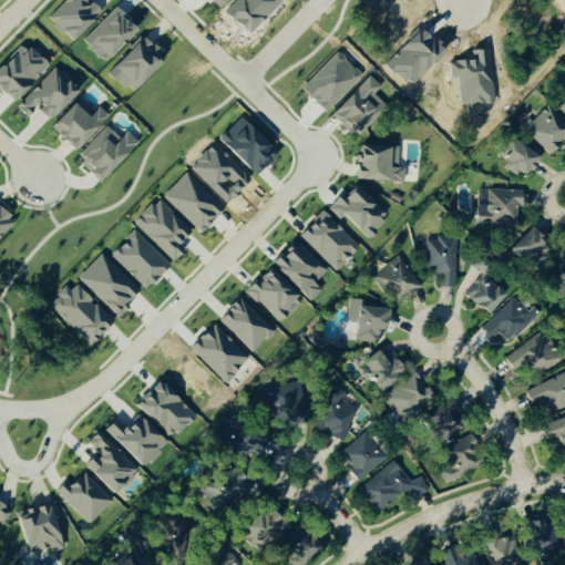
[(72,41),(102,11),(90,0),(65,0),(48,18),(72,41)]
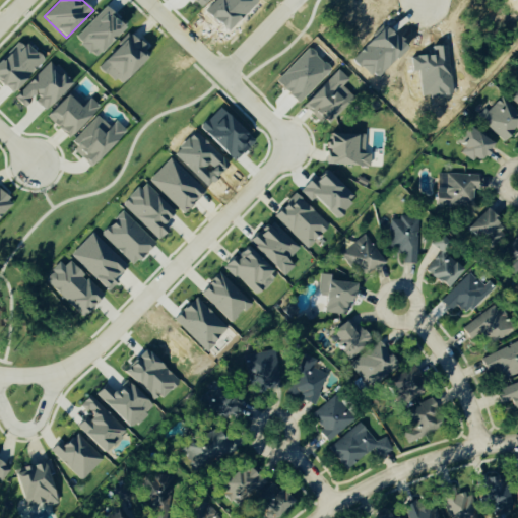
[(127,24),(107,5),(76,38),(96,57),(127,24)]
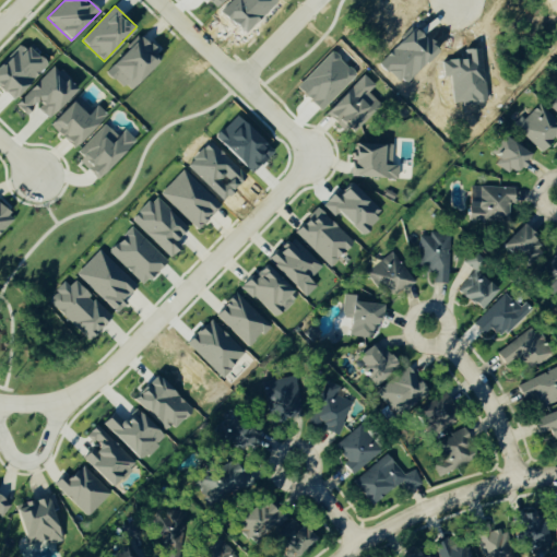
[(163,57),(140,36),(107,70),(130,92),(163,57)]
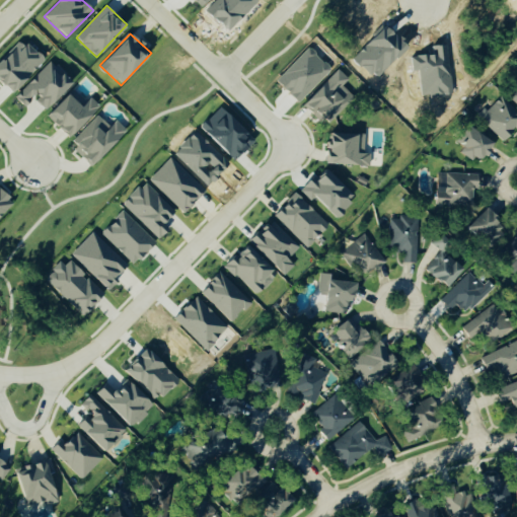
[(0,60),(0,80),(13,93),(44,60),(21,39),(0,60)]
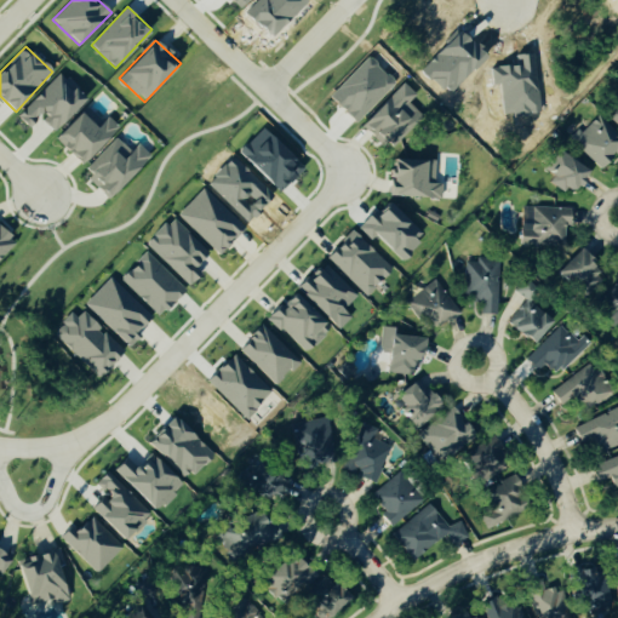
[(89,98),(63,72),(16,115),(29,129),(41,116),(55,130),(89,98)]
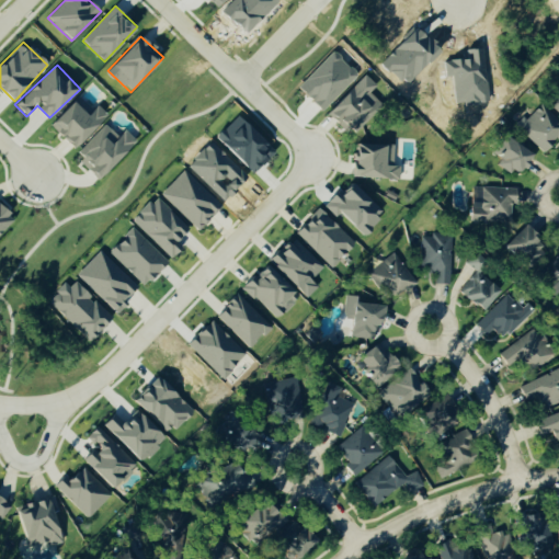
[(371,92),(378,84),(366,73),(329,113),(352,135),(381,103),(371,92)]
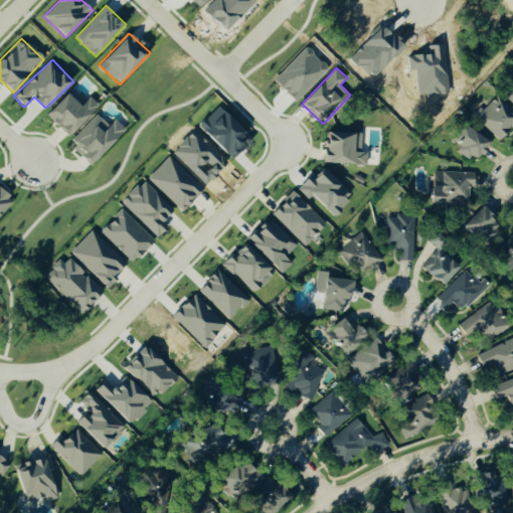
[(91,97),(86,101),(73,89),(47,114),(68,136),(100,106),(91,97)]
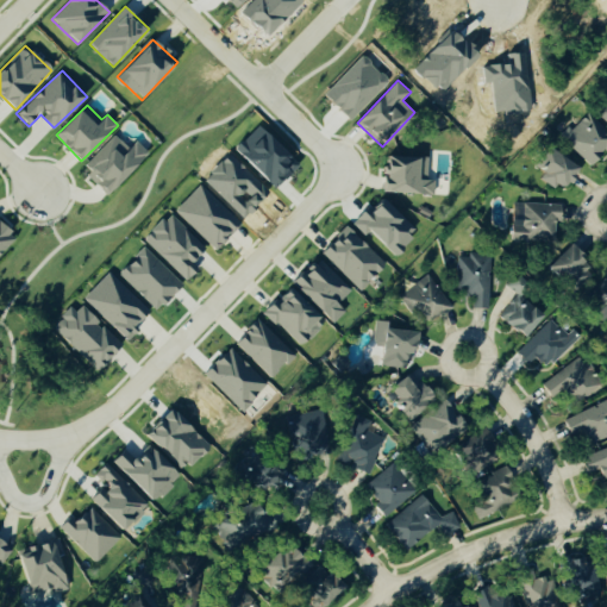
[(593,167),(606,152),(606,131),(588,111),(563,136),(593,167)]
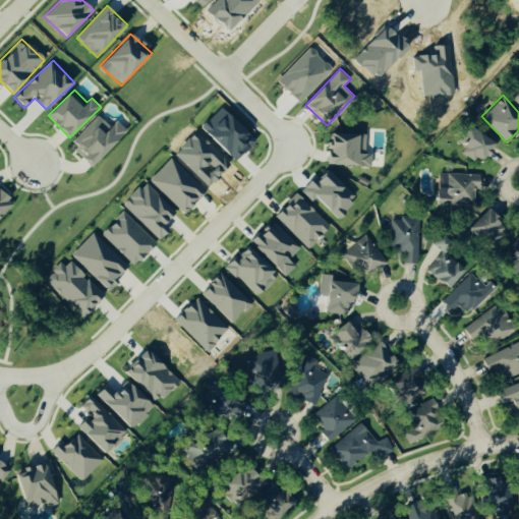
[(117,120),(111,126),(99,114),(71,143),(94,166),(127,130),(117,120)]
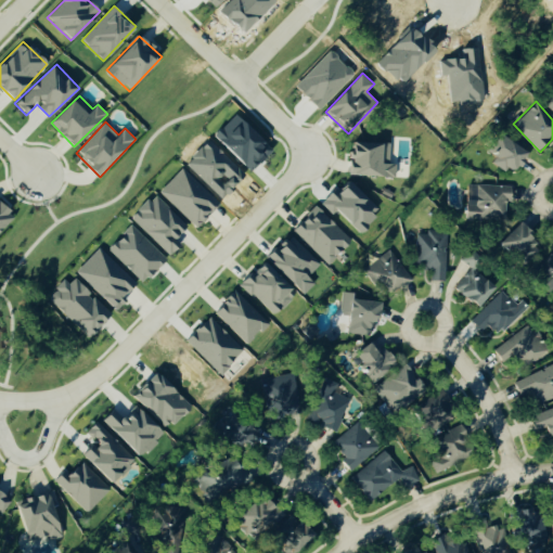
[(515,175),(528,152),(499,134),(489,151),(497,155),(492,163),(515,175)]
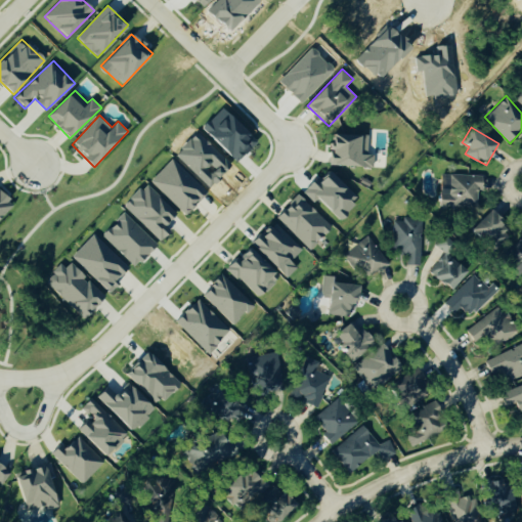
[(334,134),(333,165),(373,167),(374,155),(368,155),(368,135),(334,134)]
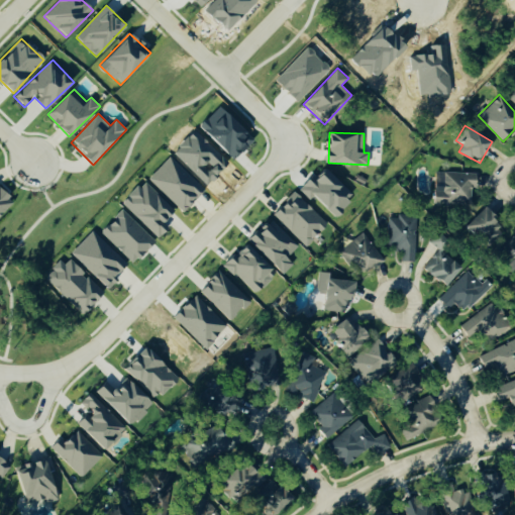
[(148,179),(185,212),(206,190),(170,157),(148,179)]
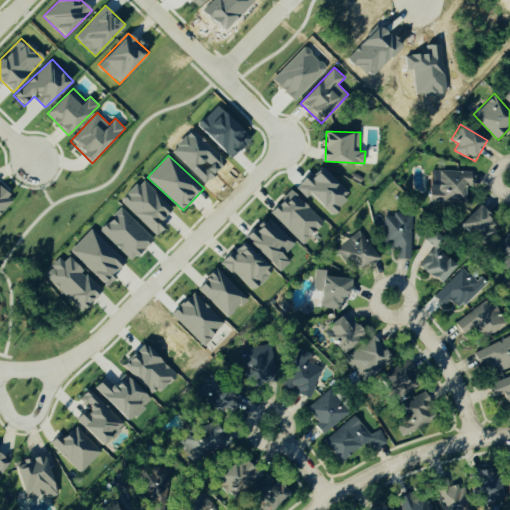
[(467,203),(467,186),(472,186),(472,171),(440,170),(440,180),(431,180),(430,202),(467,203)]
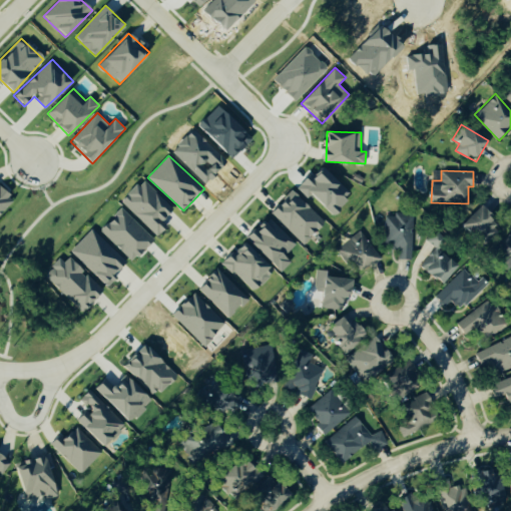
[(173,209),(143,179),(121,201),(157,236),(167,225),(162,220),(173,209)]
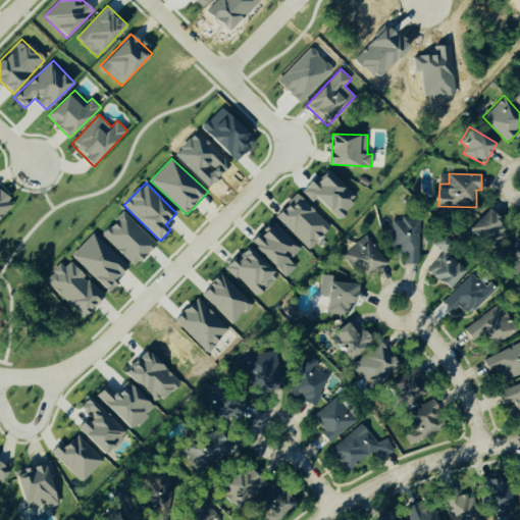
[(0,218),(15,203),(0,189),(0,218)]
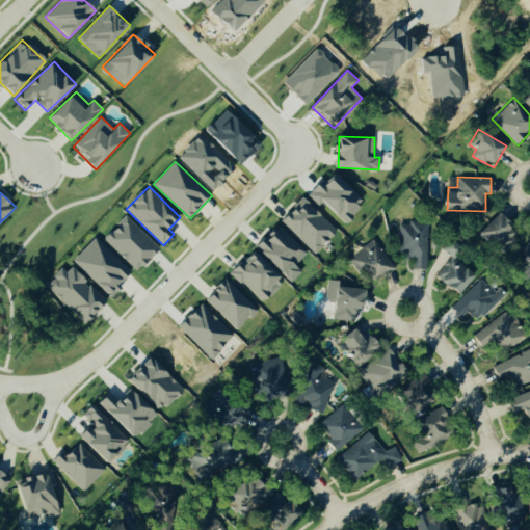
[(282,221),(317,253),(338,229),(301,197),(282,221)]
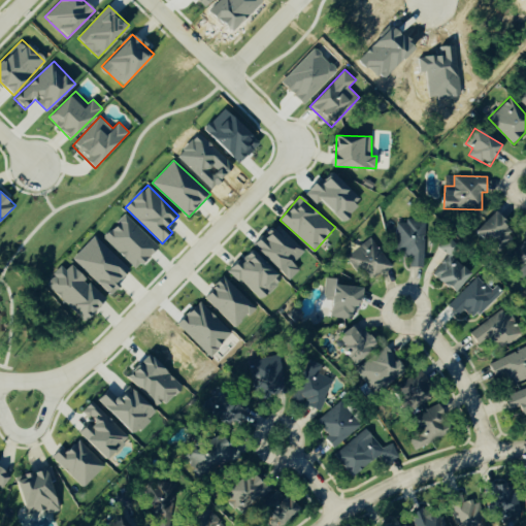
[(513,230),(494,211),(475,231),(494,250),(513,230)]
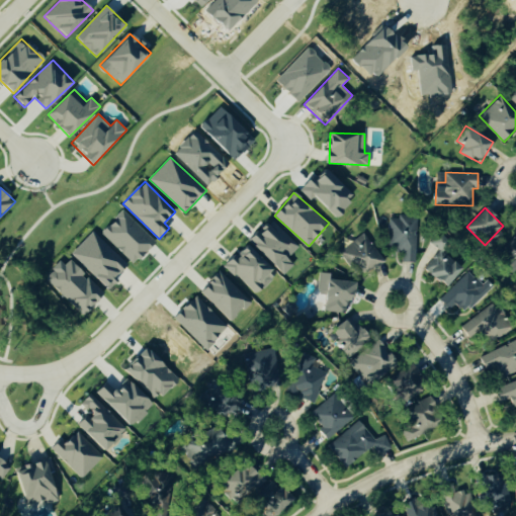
[(135,264),(156,241),(122,210),(101,233),(135,264)]
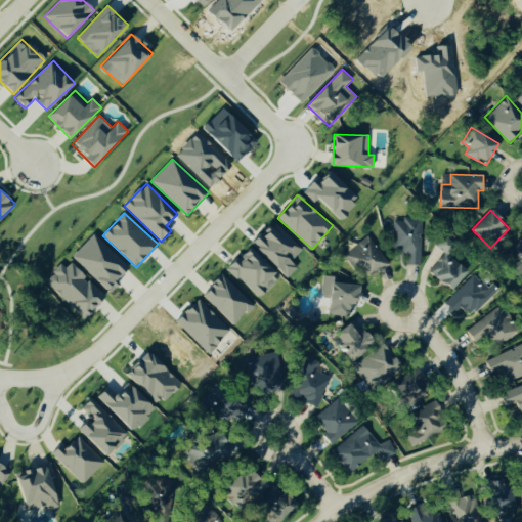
[(425,264),(423,218),(393,219),(395,252),(405,252),(406,265),(425,264)]
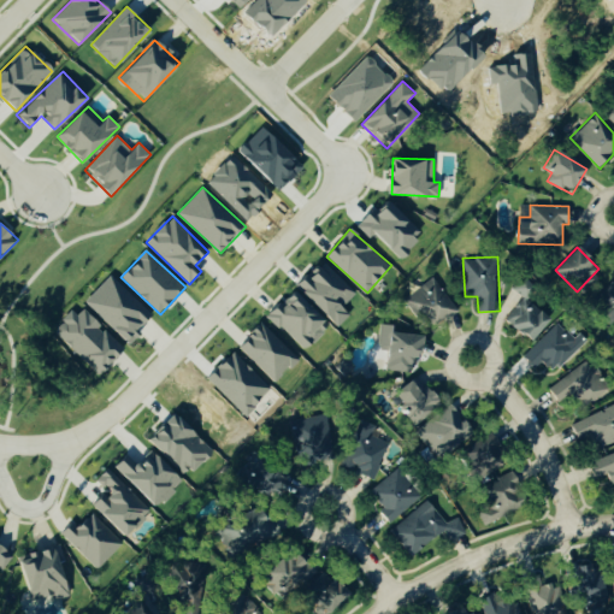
[(350,314),(342,307),(356,294),(323,260),(297,285),(338,326),(350,314)]
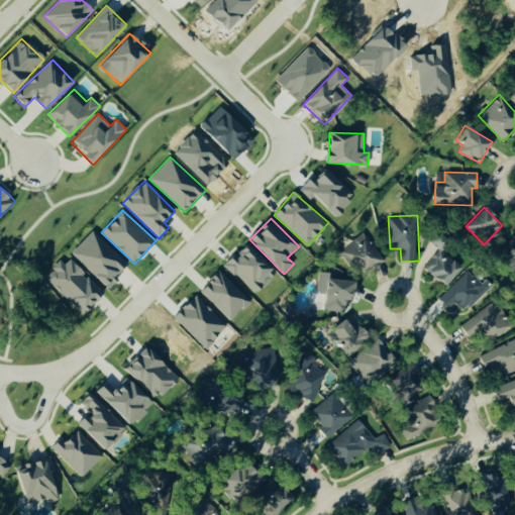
[(71,253),(109,289),(116,282),(113,279),(127,264),(92,230),(71,253)]
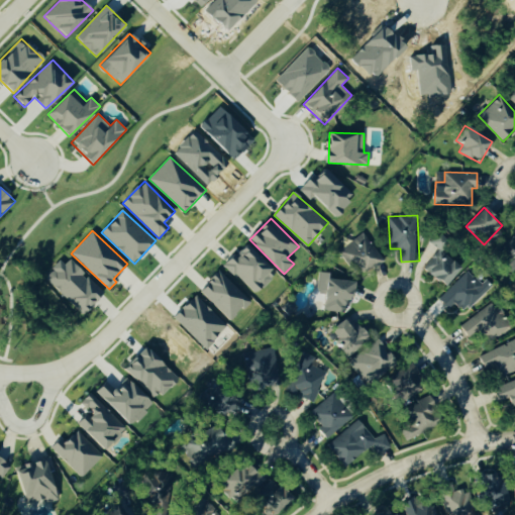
[(339,254),(363,277),(384,254),(361,232),(339,254)]
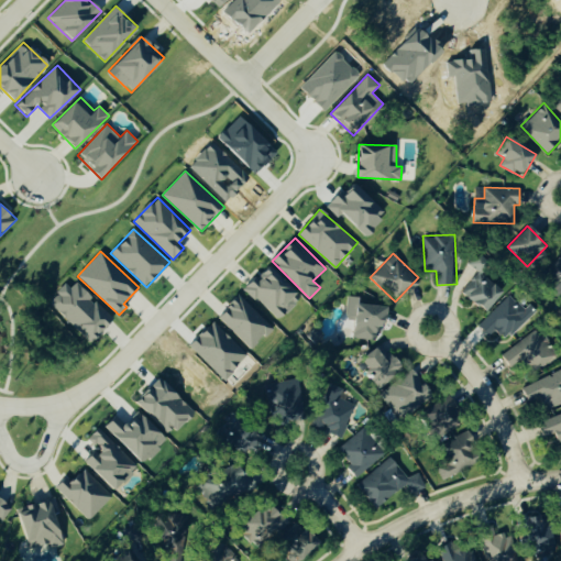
[(560,257),(540,273),(558,298),(560,296),(560,257)]
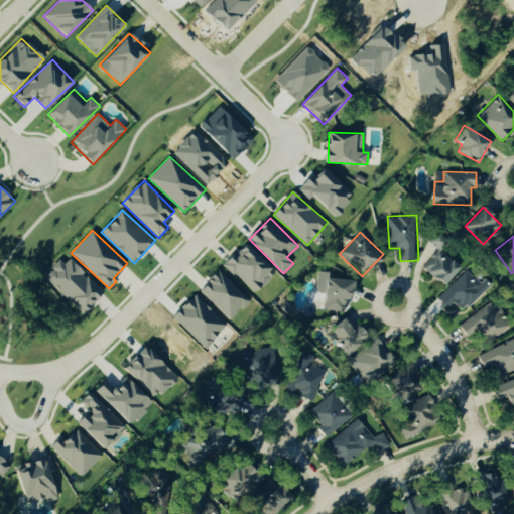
[(246,244),(225,263),(254,293),(275,274),(246,244)]
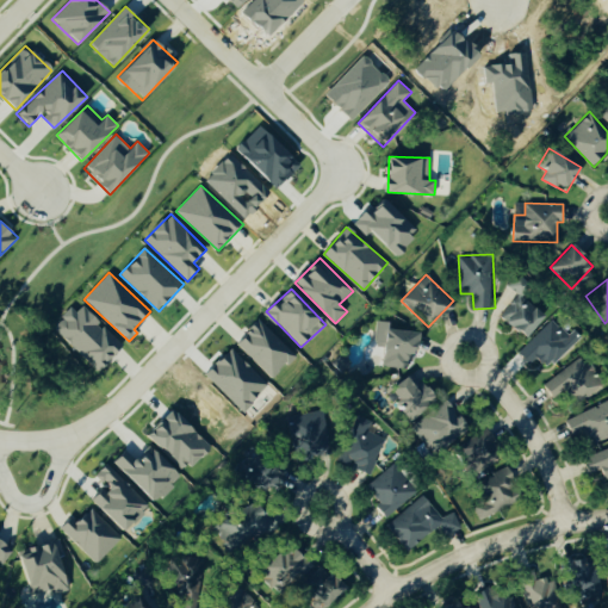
[(548,312),(523,291),(501,316),(526,339),(548,312)]
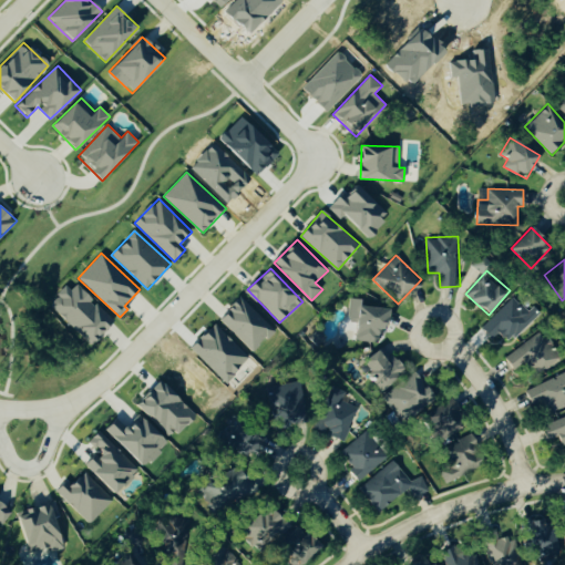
[(114,322),(75,280),(51,304),(90,345),(114,322)]
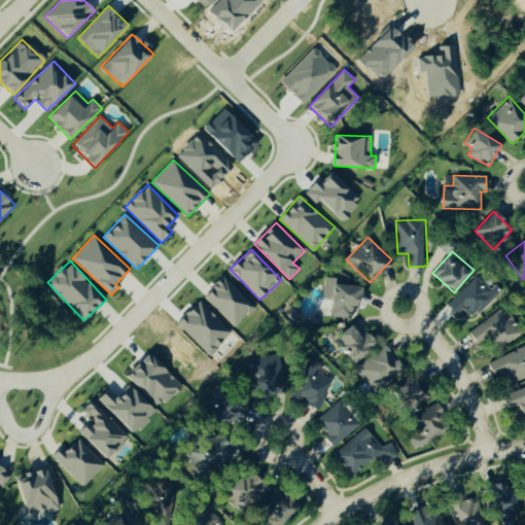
[(255,306),(223,276),(204,296),(236,326),(255,306)]
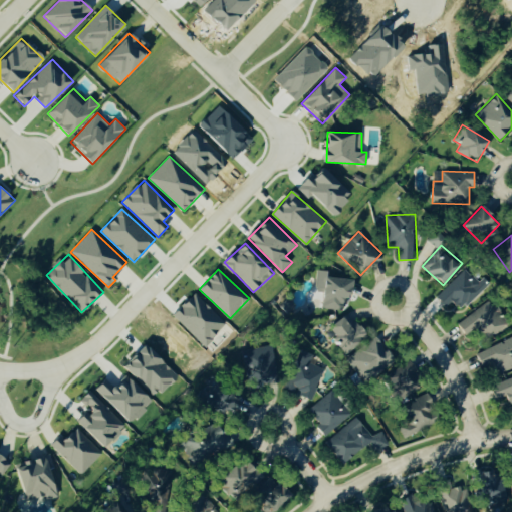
[(490,284),(477,271),(472,276),(466,269),(437,297),(445,306),(452,300),(461,310),(490,284)]
